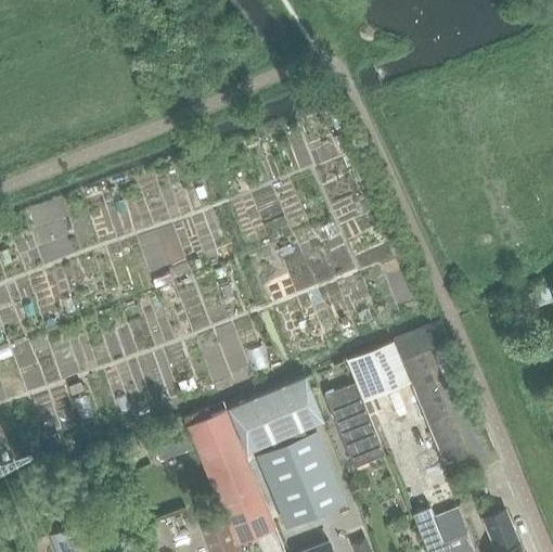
[(62,200),(31,212),(42,239),(73,227),(62,200)]
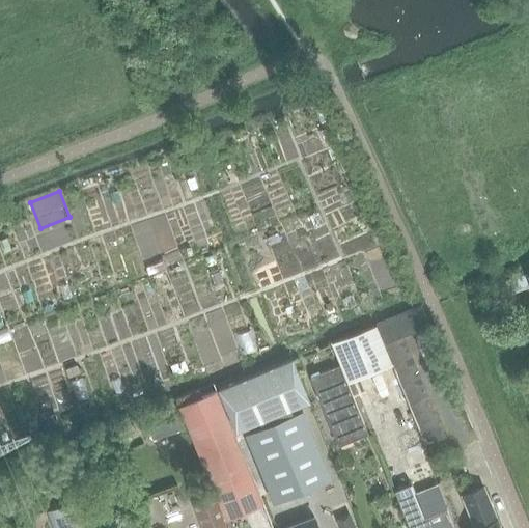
[(220,275),(211,278),(216,289),(224,285),(220,275)]
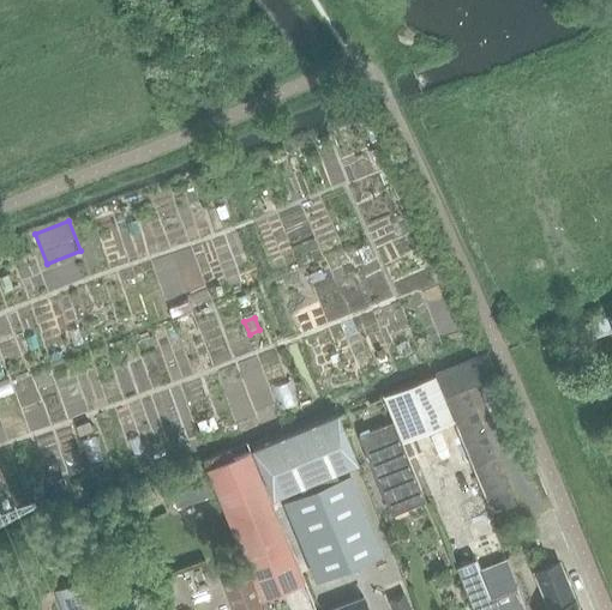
[(445,403),(469,393),(498,381),(489,357),(436,379),(445,403)]
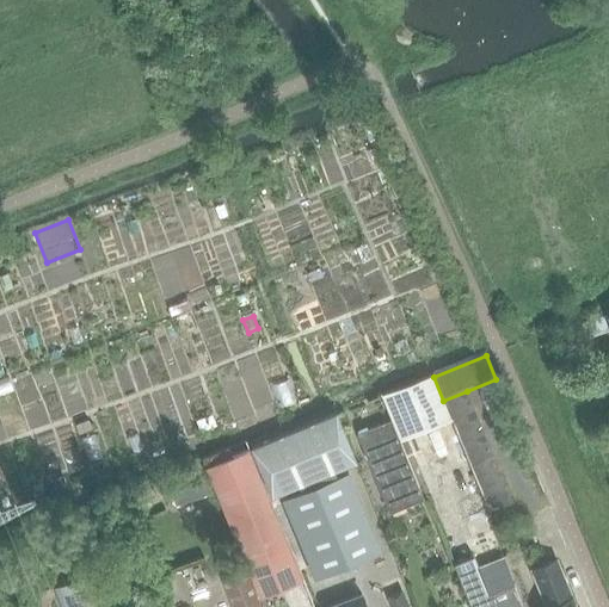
[(453,422),(448,413),(443,401),(434,377),(382,398),(393,425),(401,444),(453,422)]
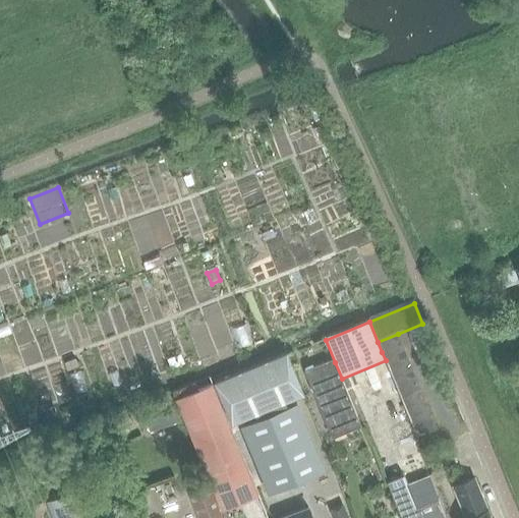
[(402,344),(398,334),(378,342),(382,352),(402,344)]
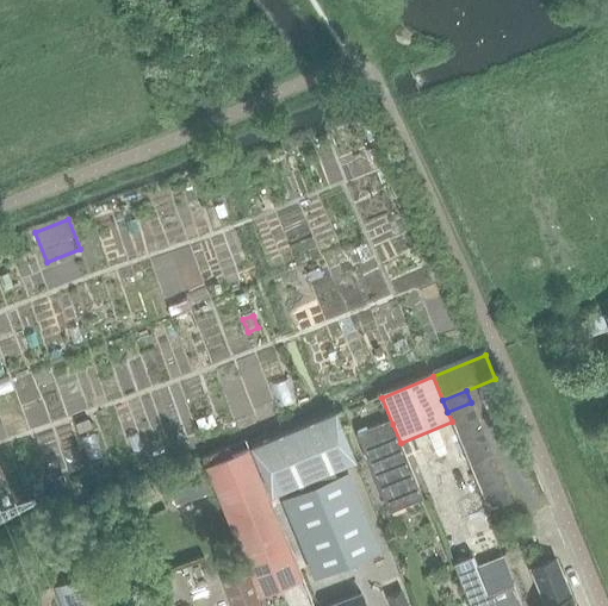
[(476,413),(471,403),(447,412),(452,422),(452,423),(476,413)]
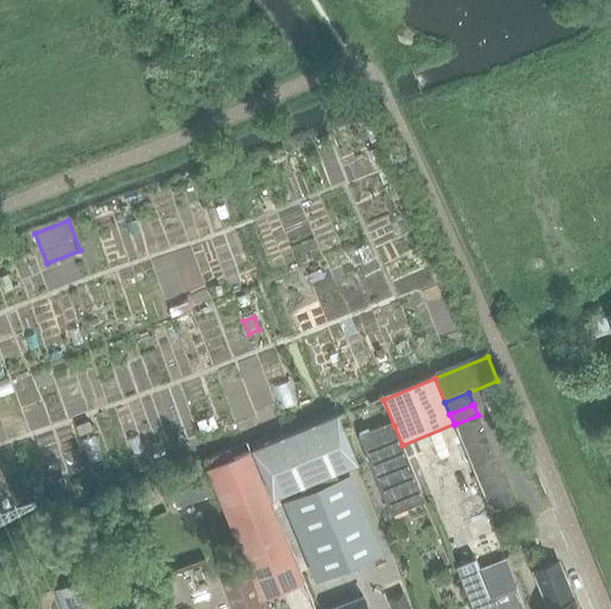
[(459,437),(482,427),(478,415),(454,425),(459,437)]
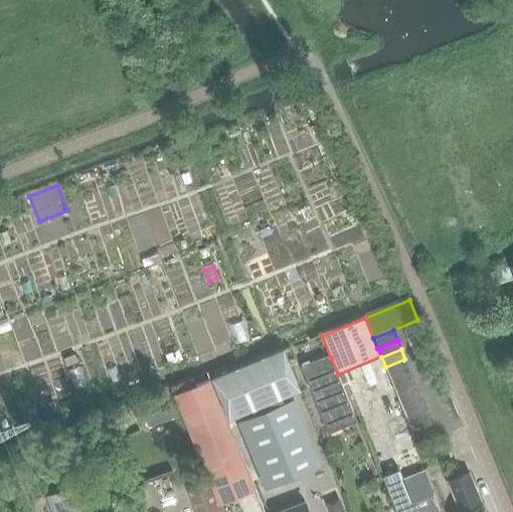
[(282,351),(209,381),(226,422),(252,412),(283,399),(299,393),(282,351)]
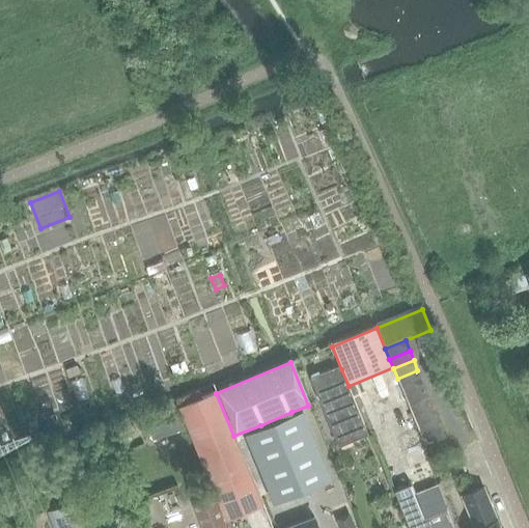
[(77,367),(67,371),(70,377),(79,373),(77,367)]
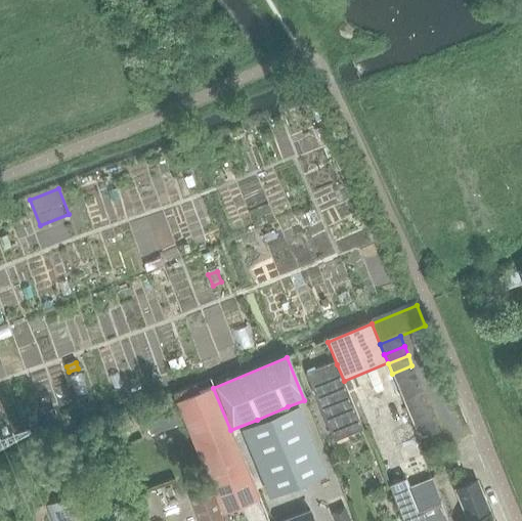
[(344,381),(337,364),(307,377),(335,444),(364,432),(343,381),(344,381)]
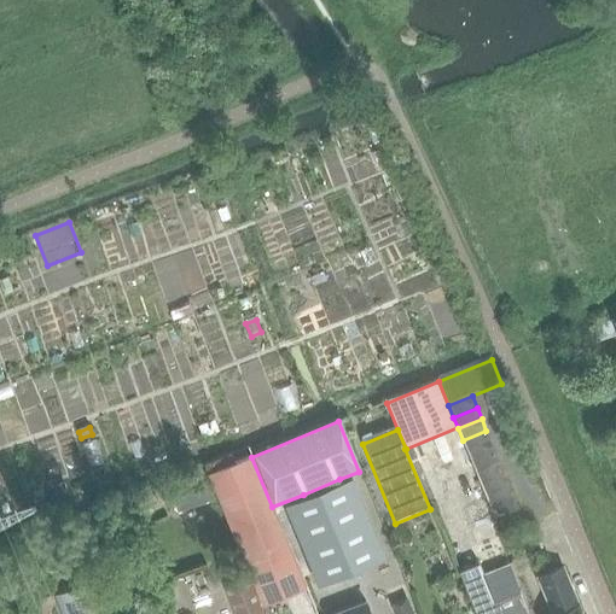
[(490,443),(486,431),(463,440),(468,452),(490,443)]
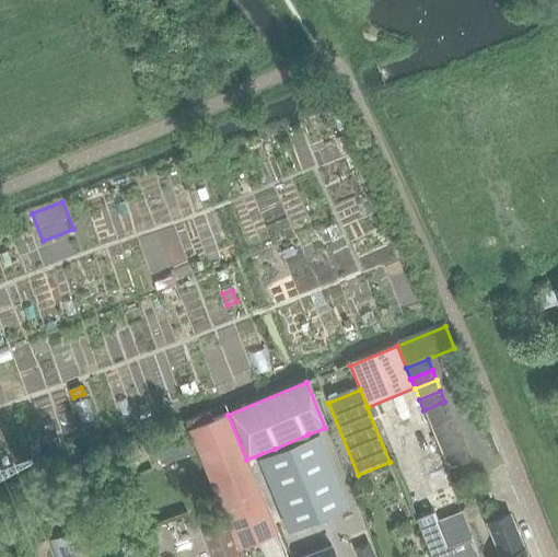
[(428,420),(449,412),(444,402),(423,410),(428,420)]
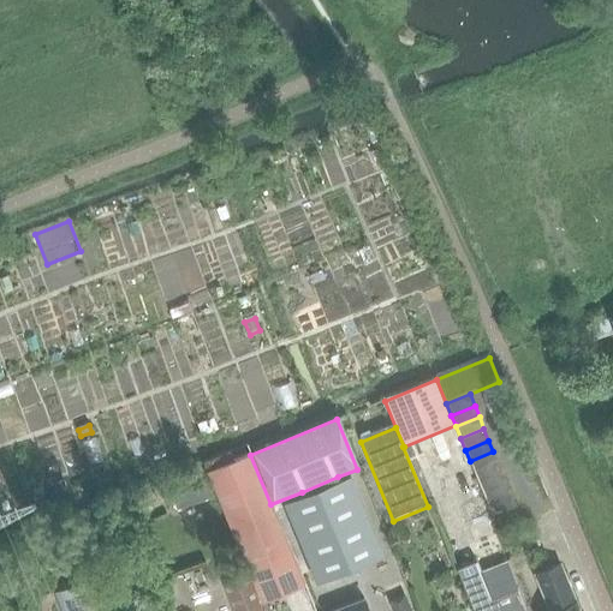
[(498,463),(493,451),(470,461),(475,473),(498,463)]
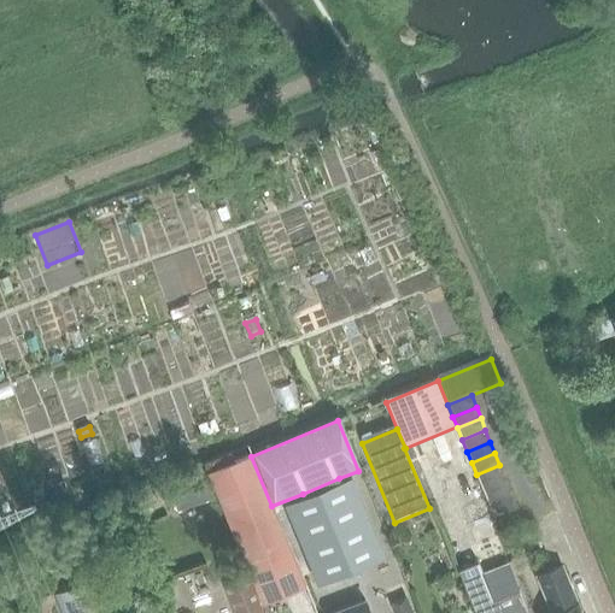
[(212,485),(174,501),(179,514),(218,499),(245,563),(218,573),(234,612),(265,612),(262,606),(305,588),(271,506),(251,457),(208,475),(212,485)]
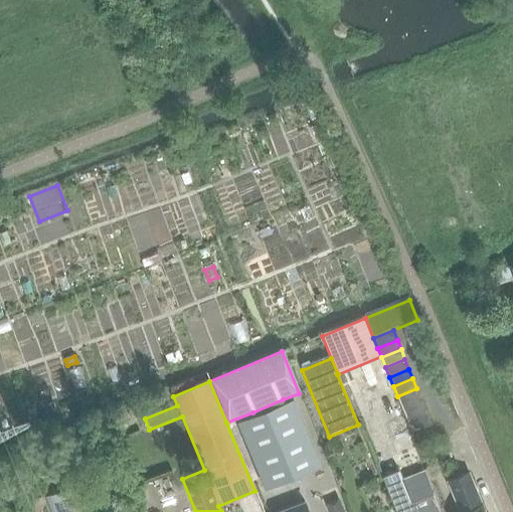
[(401,405),(420,398),(416,388),(397,396),(401,405)]
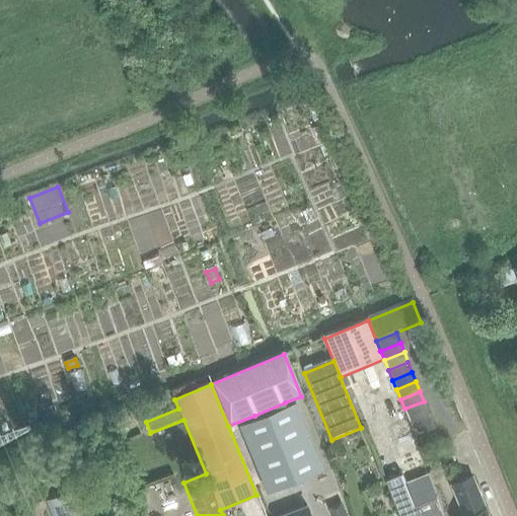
[(428,411),(424,401),(404,409),(409,419),(428,411)]
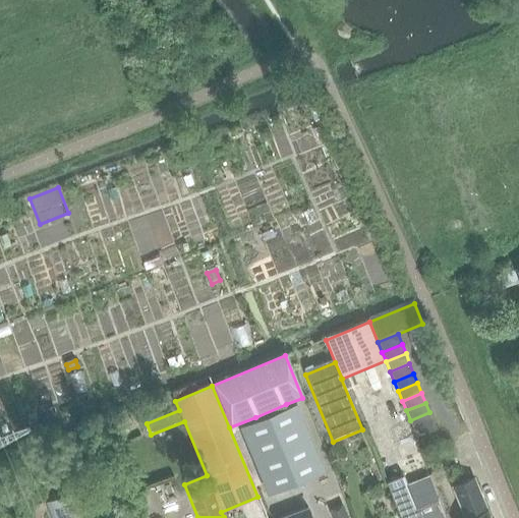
[(258,422),(242,429),(270,497),(326,474),(297,406),(288,410),(286,404),(255,417),(258,422)]
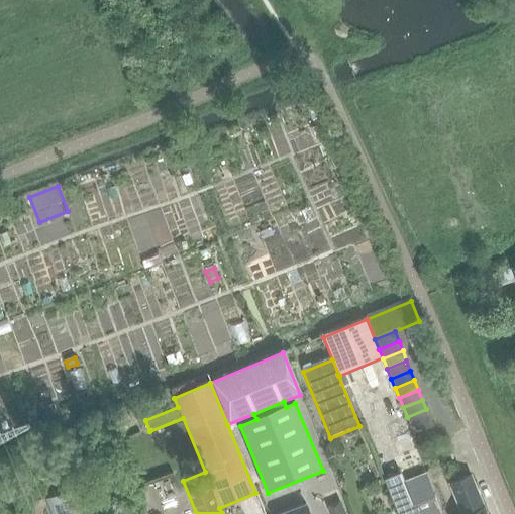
[(411,427),(430,419),(426,409),(407,417),(411,427)]
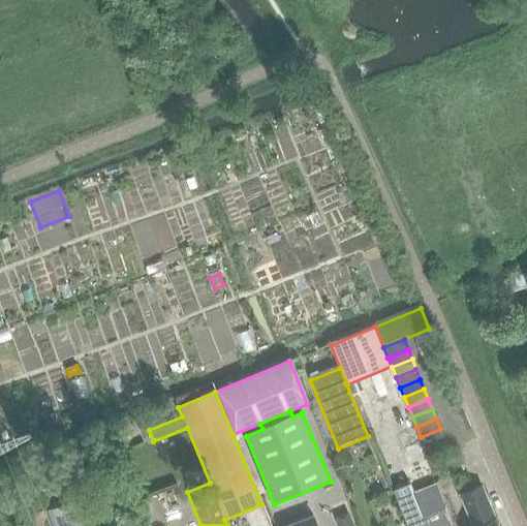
[(444,438),(440,429),(421,437),(425,446),(444,438)]
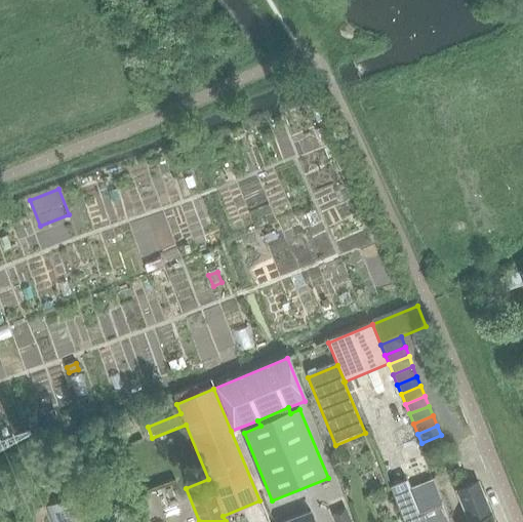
[(33,472),(40,490),(51,486),(44,468),(33,472)]
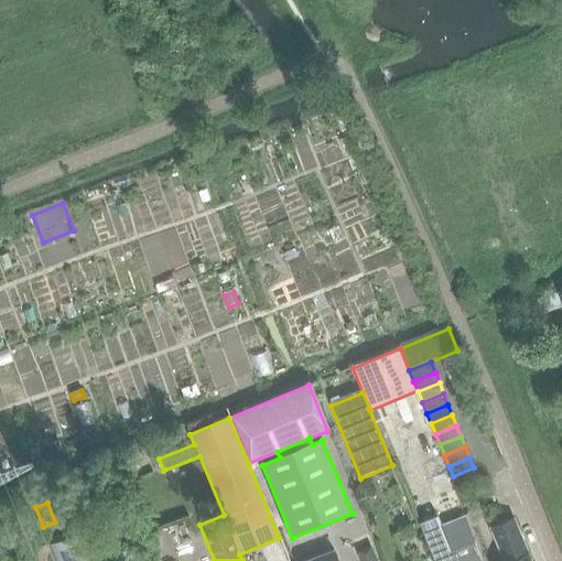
[(482,560),(466,518),(440,529),(436,520),(421,526),(434,560),(482,560)]
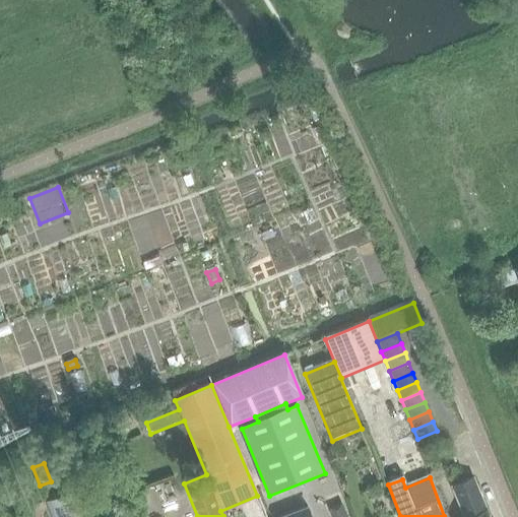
[(488,516),(487,514),(473,481),(454,490),(464,516),(488,516)]
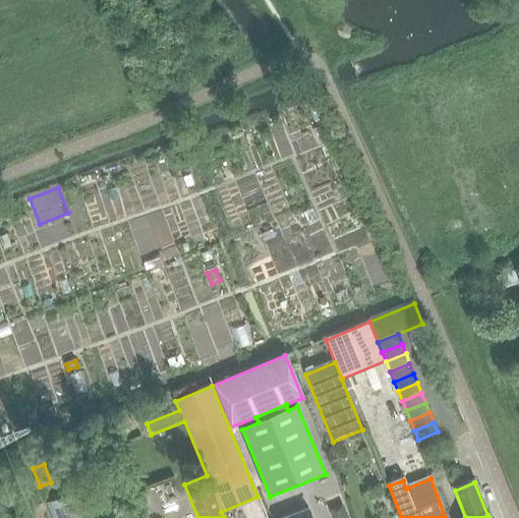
[(85,517),(75,493),(46,505),(51,517),(85,517)]
